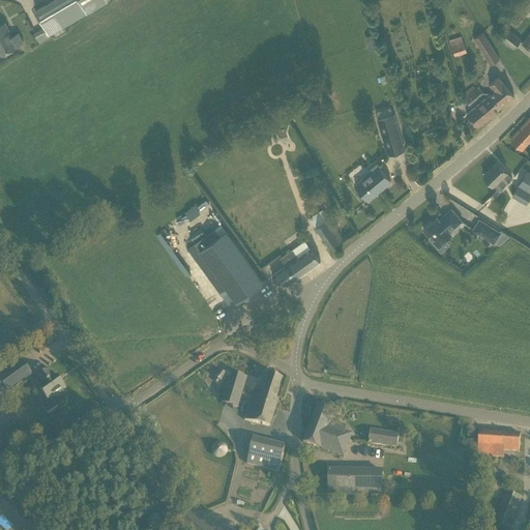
[(51,0),(35,9),(45,26),(34,32),(39,42),(51,36),(50,34),(108,0),(107,0),(51,0)]
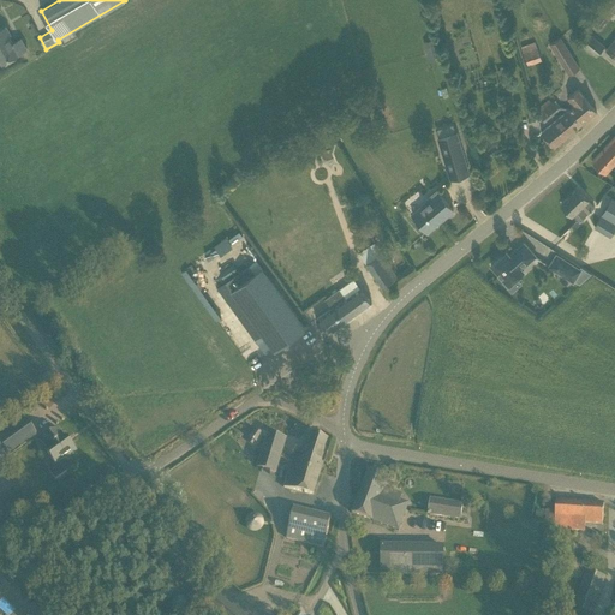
[(603,27),(614,12),(614,0),(608,0),(603,5),(599,3),(593,10),(597,13),(592,18),(603,27)]
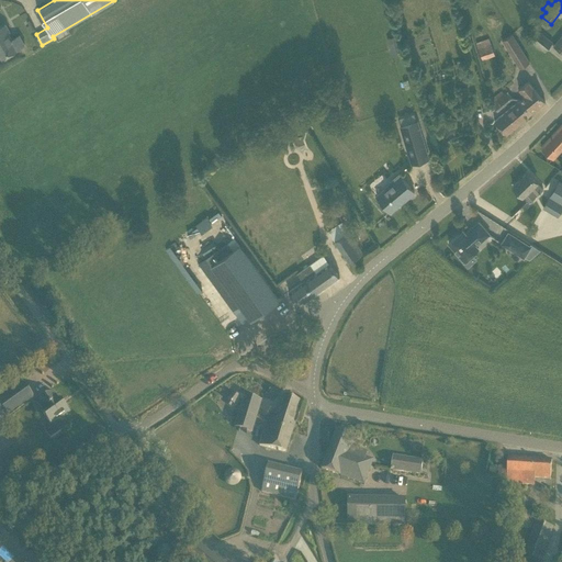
[(1,26),(0,26),(0,54),(2,58),(18,48),(8,32),(9,32),(4,24),(1,26)]
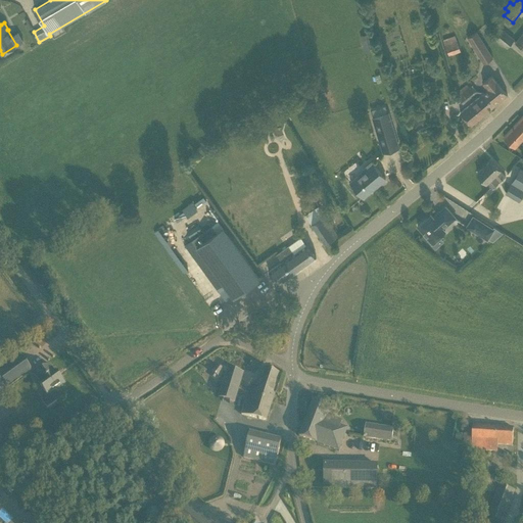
[(507,47),(514,38),(503,30),(502,31),(495,26),(489,34),(492,36),(493,36),(496,38),(495,38),(507,47)]
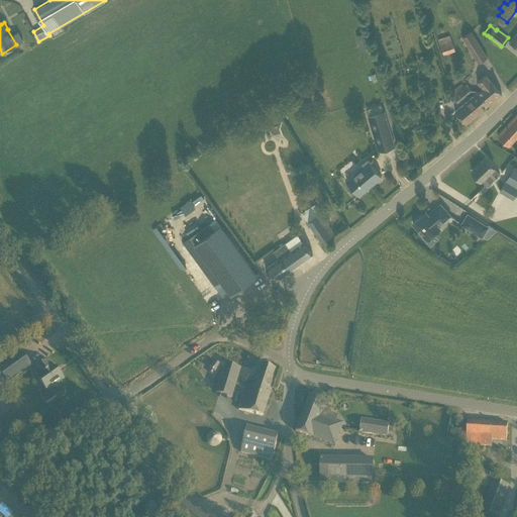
[(478,63),(488,57),(472,30),(461,36),(478,63)]
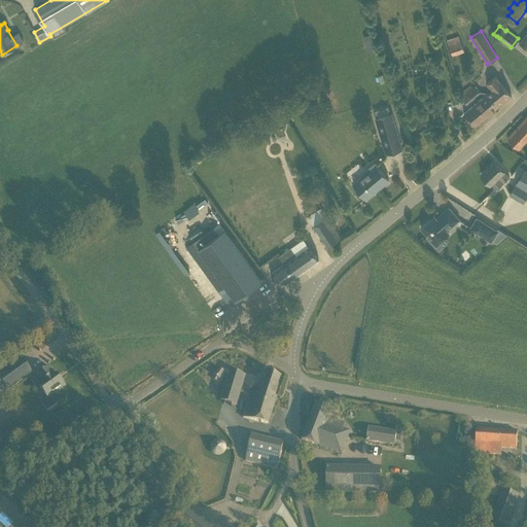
[(373,33),(362,36),(367,54),(378,50),(373,33)]
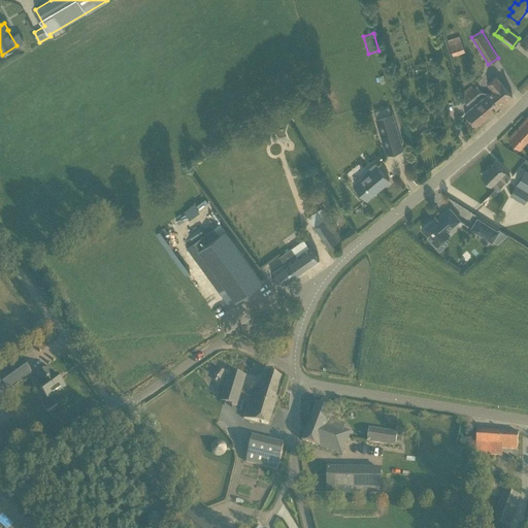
[(448,39),(453,56),(465,52),(459,35),(448,39)]
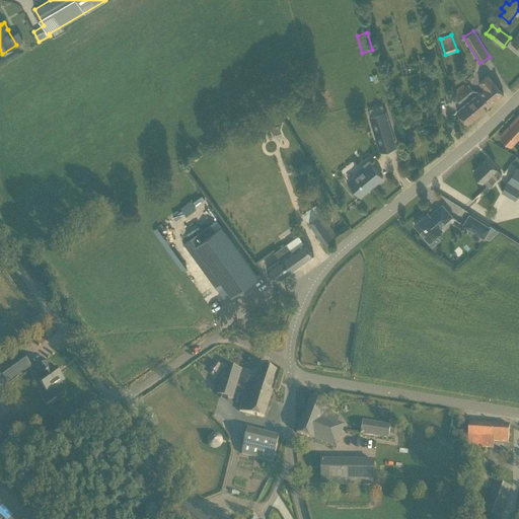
[(491,104),(504,93),(488,75),(479,82),(484,87),(479,91),(491,104)]
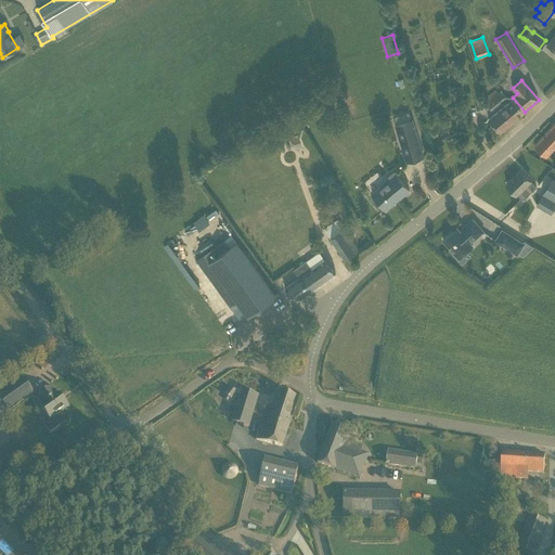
[(506,98),(500,91),(498,93),(495,89),(482,99),(491,111),(506,98)]
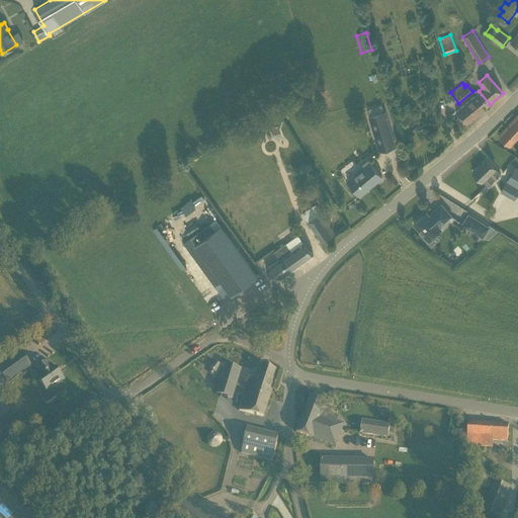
[(466,124),(490,104),(479,91),(455,111),(466,124)]
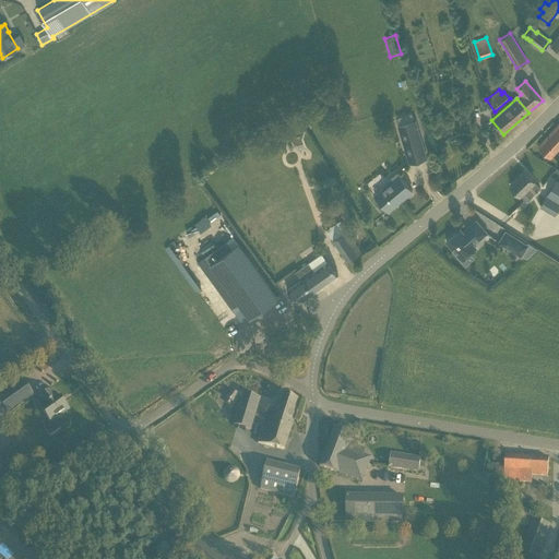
[(415,119),(397,125),(409,163),(427,158),(415,119)]
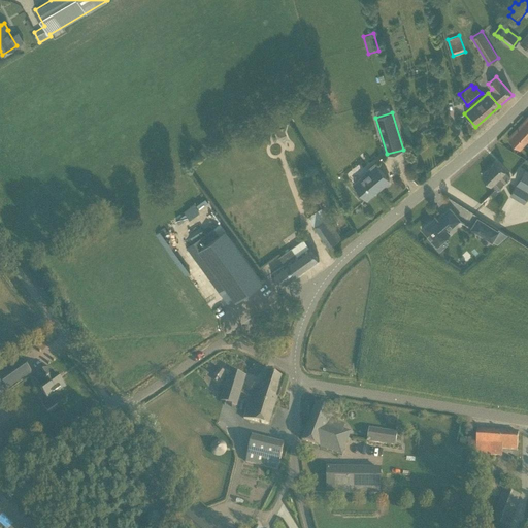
[(421,116),(417,117),(420,126),(427,123),(425,117),(422,118),(421,116)]
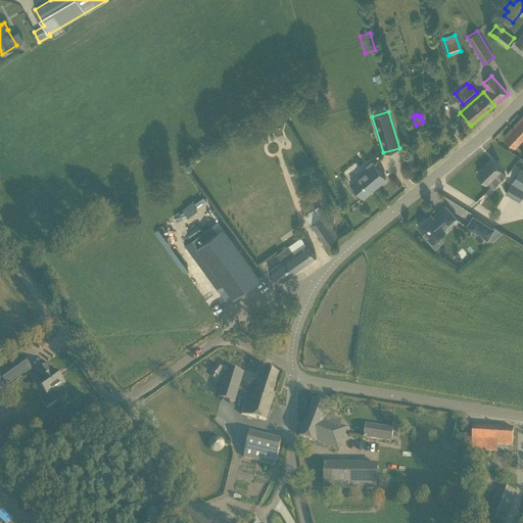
[(515,146),(522,137),(522,114),(504,136),(504,137),(515,146)]
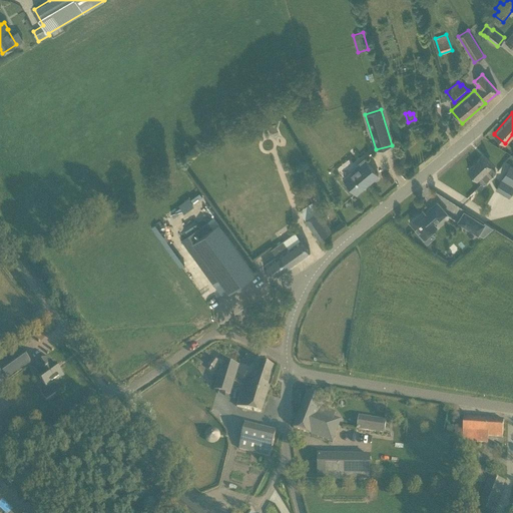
[(490,166),(481,157),(468,169),(477,179),(478,178),(483,184),(496,172),(490,166)]
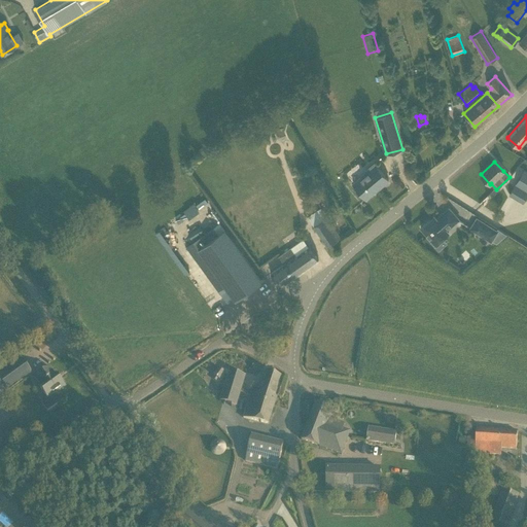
[(361,176),(353,183),(359,190),(365,199),(388,179),(382,172),(375,163),(366,170),(367,172),(361,176)]
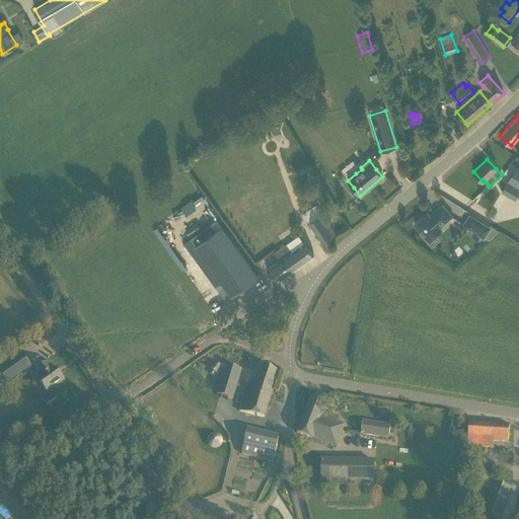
[(516,200),(518,193),(518,169),(516,168),(502,191),(516,200)]
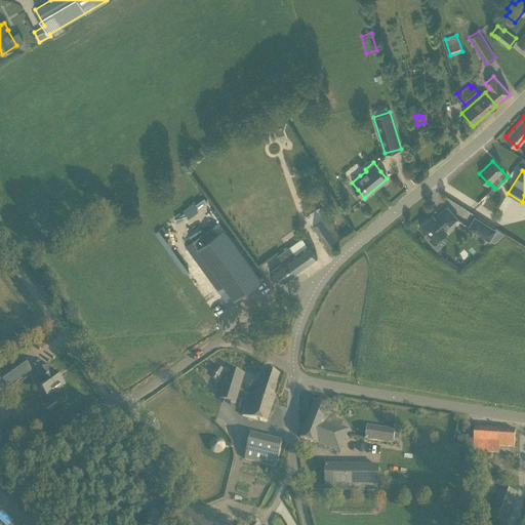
[(320,207),(308,215),(326,244),(338,236),(320,207)]
